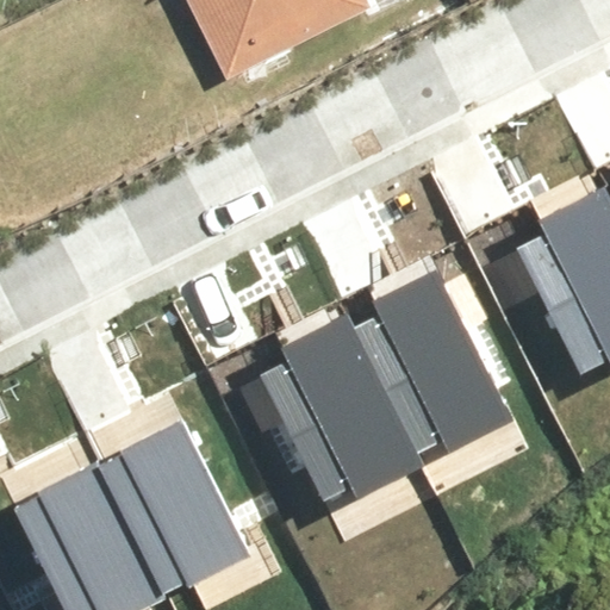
[(190,0),(230,79),(377,6),(373,0),(190,0)]
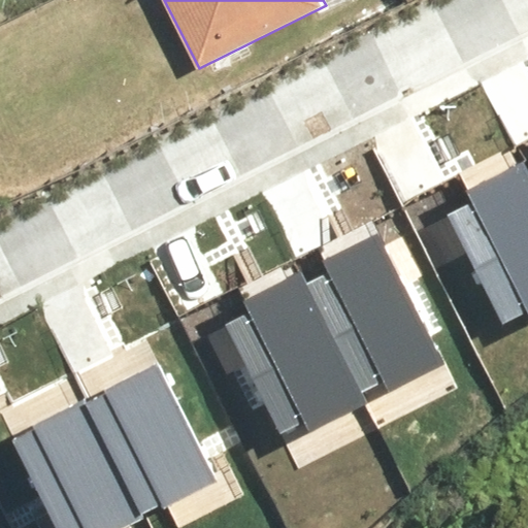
[(450,213),(502,322),(526,310),(527,314),(527,173),(522,162),(466,189),(473,201),(450,213)]
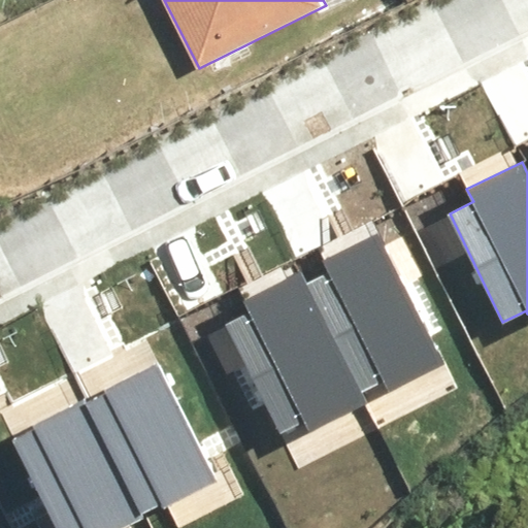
[(307,288),(360,396),(384,385),(388,392),(443,365),(380,235),(325,263),(331,275),(307,288)]
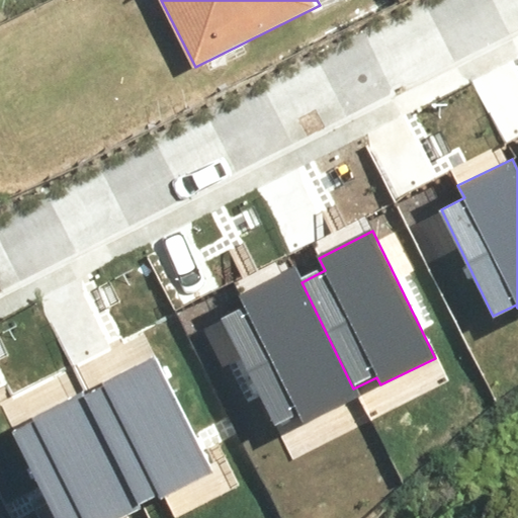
[(223,320),(275,426),(298,415),(303,423),(357,396),(353,389),(301,282),(294,269),(240,295),(246,308),(223,320)]
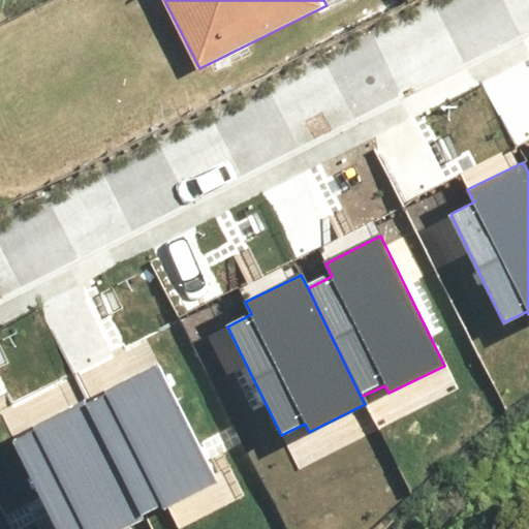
[(157,367),(86,402),(141,516),(212,481),(157,367)]
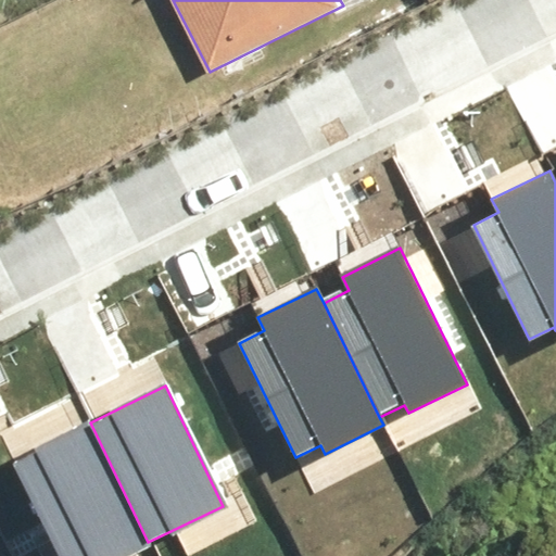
[(15,458),(60,555),(117,555),(148,542),(90,422),(15,458)]
